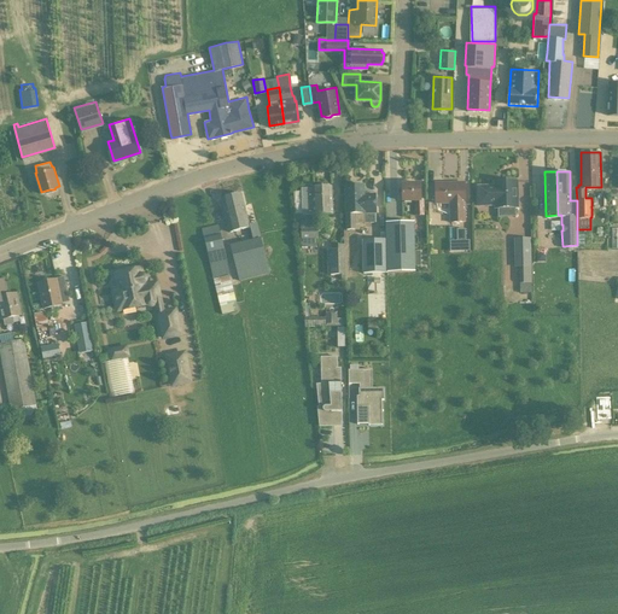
[(506,177),(505,179),(501,179),(501,180),(502,180),(502,182),(501,182),(499,183),(497,183),(496,183),(477,183),(478,203),(496,203),(496,205),(517,205),(516,179),(513,179),(511,176),(506,177)]
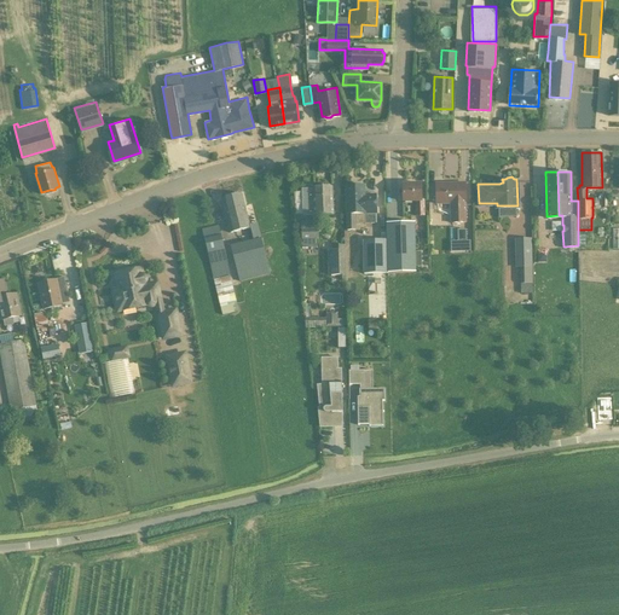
[(467,220),(466,180),(435,181),(437,202),(451,201),(451,221),(467,220)]
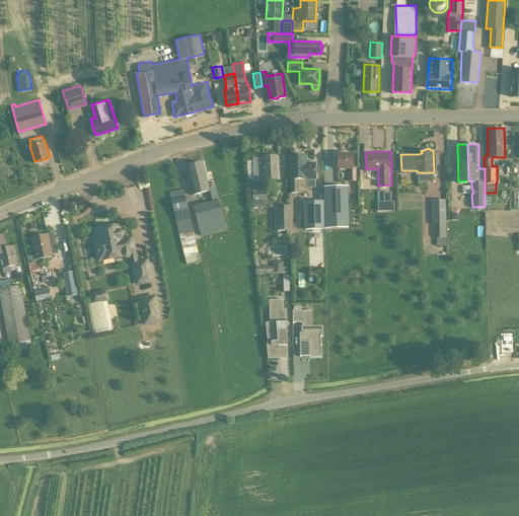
[(348,179),(356,178),(356,165),(353,165),(353,152),(338,152),(338,166),(348,166),(348,179)]
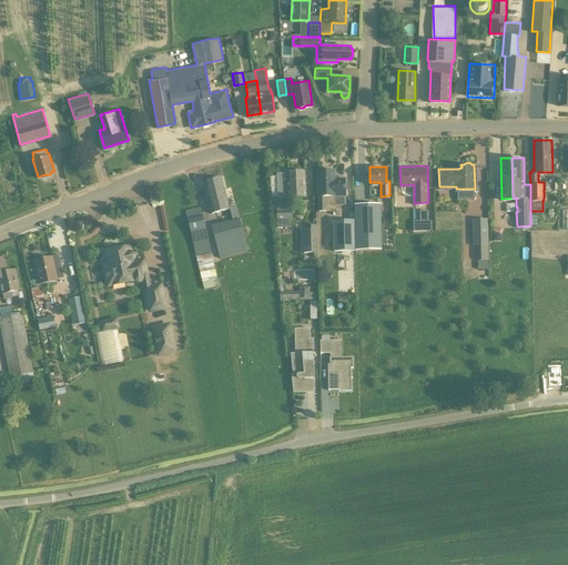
[(335,168),(316,168),(318,209),(327,209),(326,195),(334,195),(334,202),(346,202),(346,194),(345,175),(340,175),(340,174),(335,174),(335,168)]
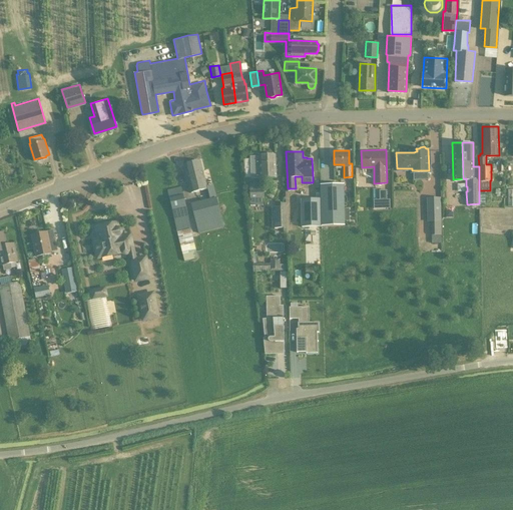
[(275,153),(259,153),(259,154),(250,154),(250,175),(260,175),(260,176),(276,176),(275,153)]
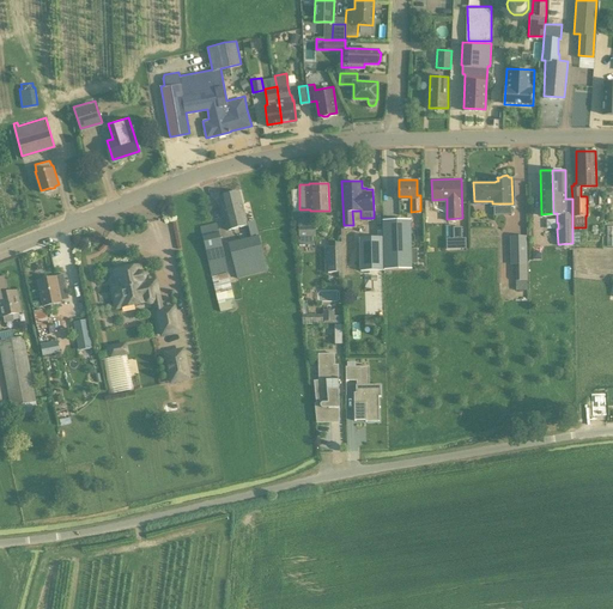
[(237,276),(267,268),(259,233),(258,233),(254,218),(247,220),(238,189),(219,194),(228,227),(248,223),(252,235),(228,241),(237,276)]
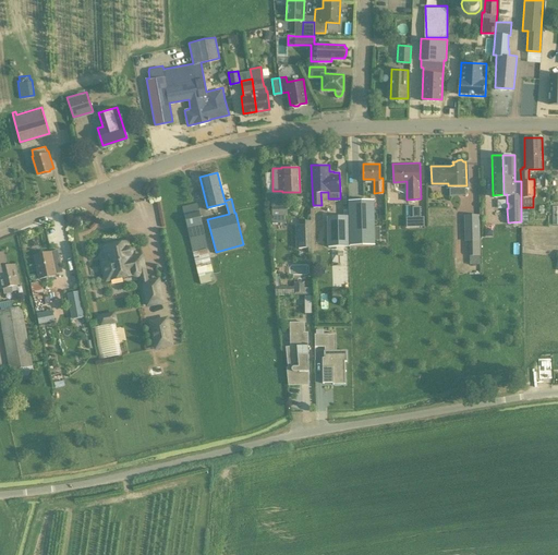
[(287,196),(271,197),(273,221),(277,221),(277,214),(288,214),(287,196)]
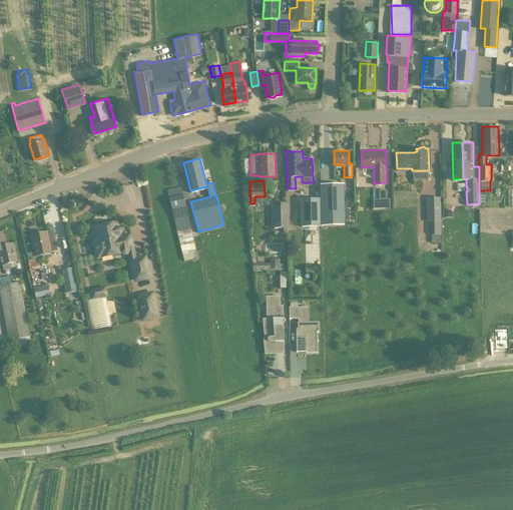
[(320,183),(321,196),(321,224),(345,224),(344,183),(320,183)]
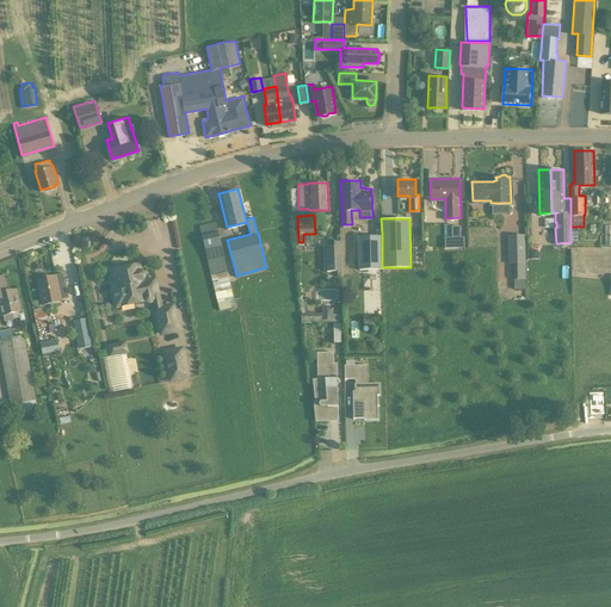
[(199,223),(214,299),(230,296),(224,270),(223,270),(215,221),(199,223)]
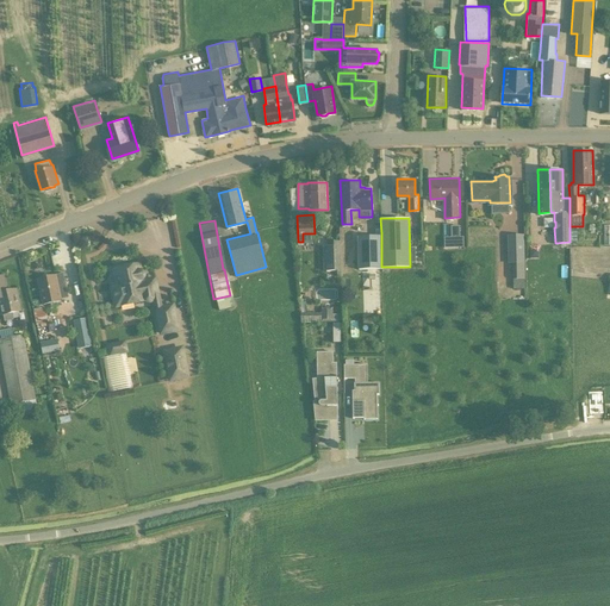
[(523,232),(508,232),(508,261),(512,261),(512,277),(524,276),(523,232)]
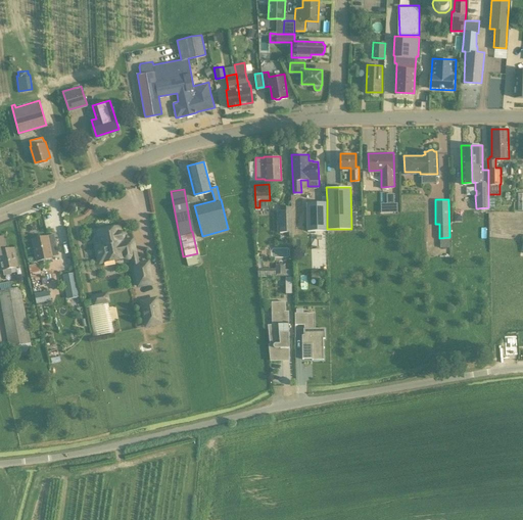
[(327,200),(306,201),(306,230),(327,229),(327,200)]
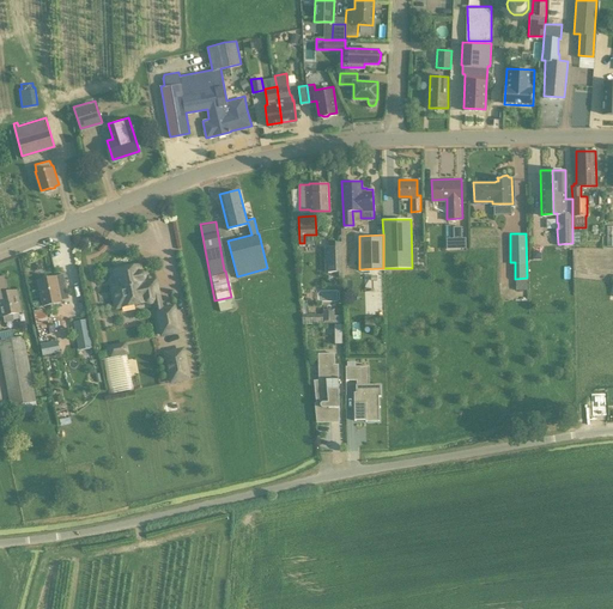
[(343,269),(341,239),(334,239),(334,244),(323,245),(325,270),(343,269)]
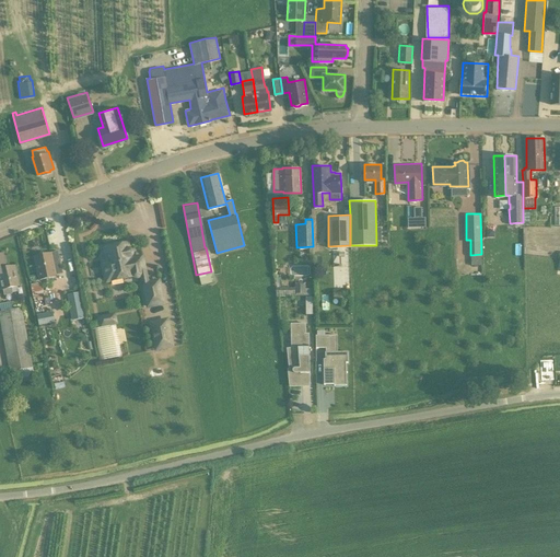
[(109,243),(108,245),(105,245),(107,257),(105,258),(103,262),(106,274),(121,270),(123,276),(133,275),(132,271),(143,270),(144,269),(141,255),(130,257),(129,255),(131,254),(132,252),(132,250),(130,247),(128,247),(127,244),(124,242),(116,243),(114,242),(109,243)]
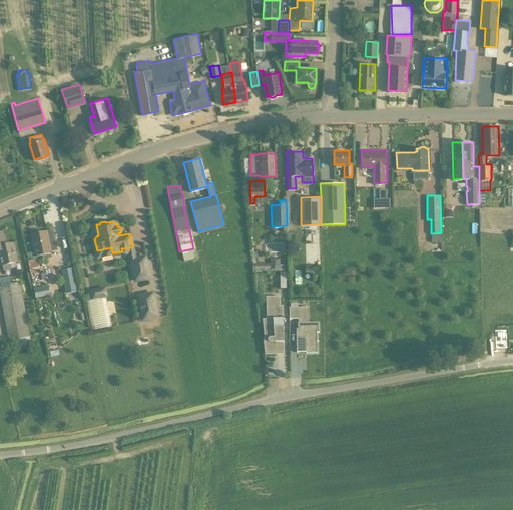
[(47,229),(32,233),(36,253),(51,250),(51,248),(57,247),(53,232),(47,233),(47,229)]
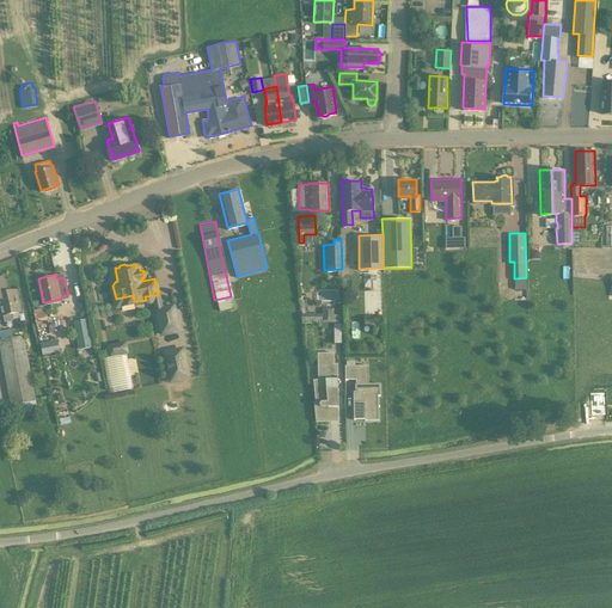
[(11,311),(20,309),(16,288),(7,289),(4,275),(0,275),(0,309),(1,314),(4,313),(5,319),(13,318),(11,311)]
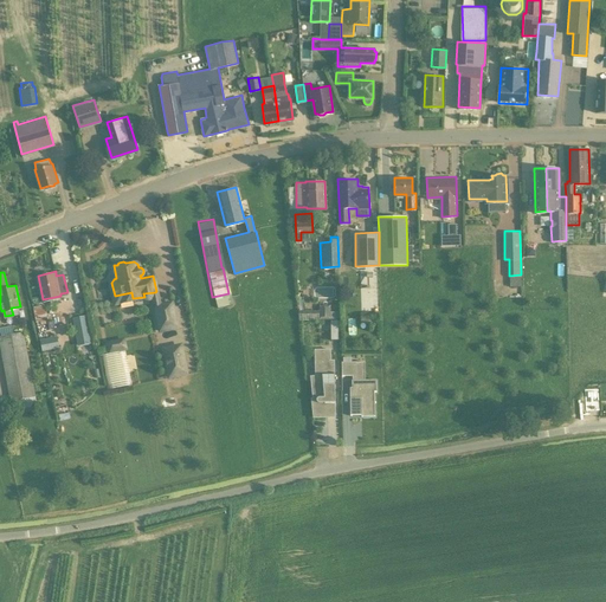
[(159,304),(158,304),(162,329),(176,325),(172,302),(159,304)]
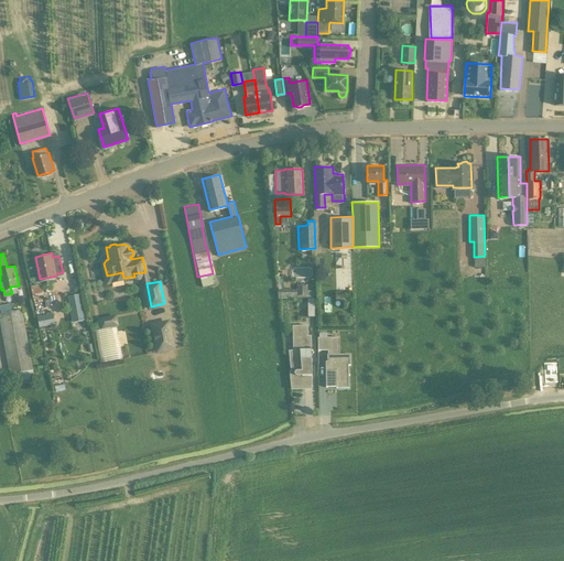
[(307,282),(296,282),(297,295),(308,295),(315,295),(315,289),(307,289),(307,282)]
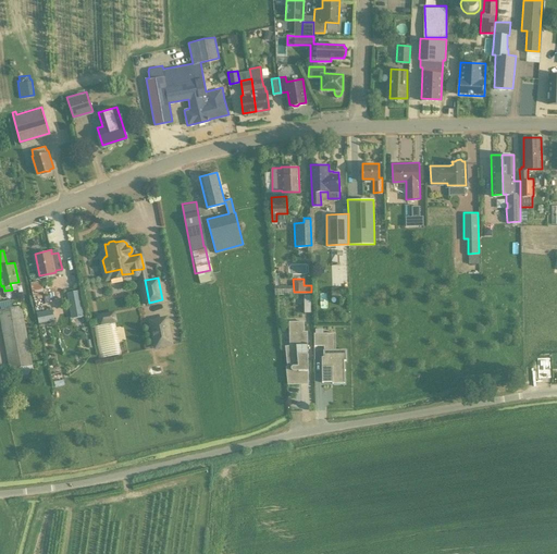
[(29,283),(33,295),(44,293),(41,280),(29,283)]
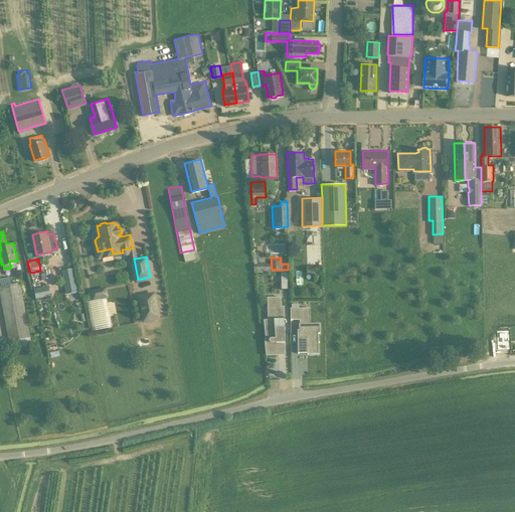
[(322,272),(321,263),(307,264),(308,273),(316,272),(316,278),(322,278),(322,272)]
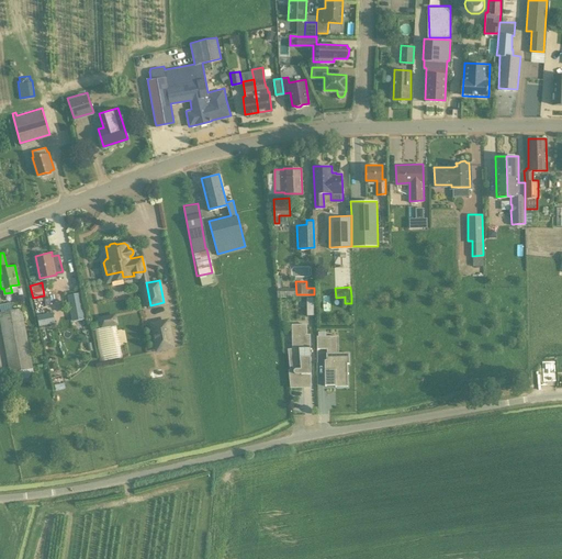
[(68,292),(74,319),(85,316),(79,290),(68,292)]
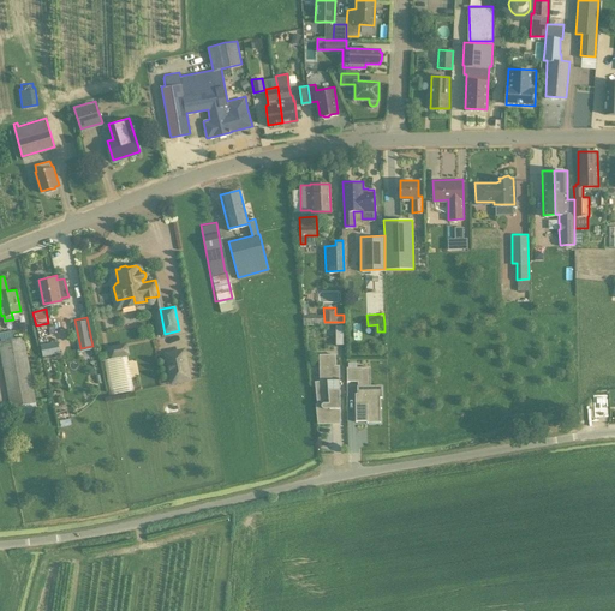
[(0,339),(0,347),(11,405),(35,400),(23,335),(0,339)]
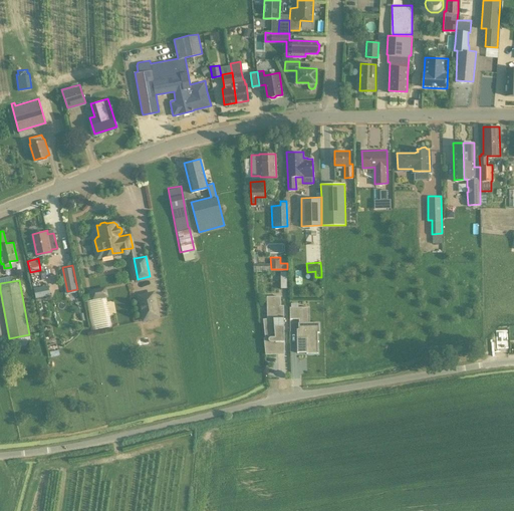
[(91,298),(87,298),(94,327),(110,324),(104,296),(108,296),(105,284),(89,288),(91,298)]
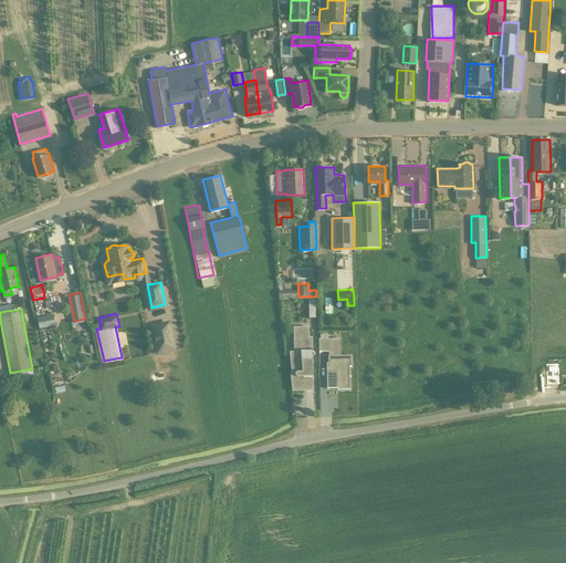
[(174,348),(168,322),(155,324),(160,351),(174,348)]
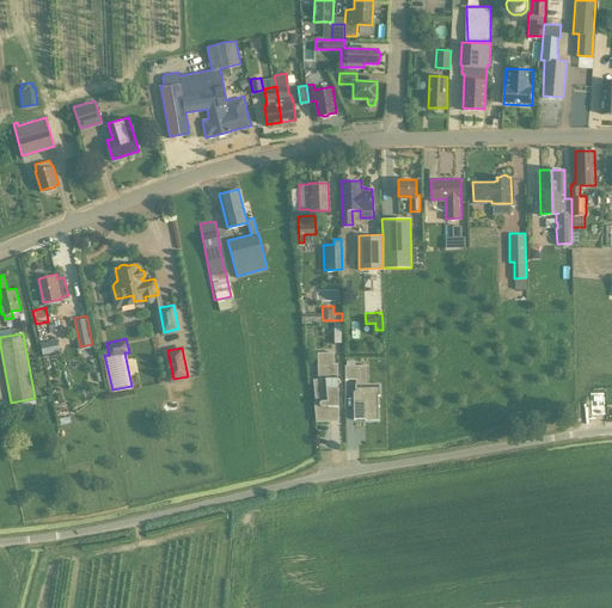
[(331,352),(320,352),(320,380),(313,381),(317,418),(331,418),(331,405),(338,405),(337,362),(332,362),(331,352)]
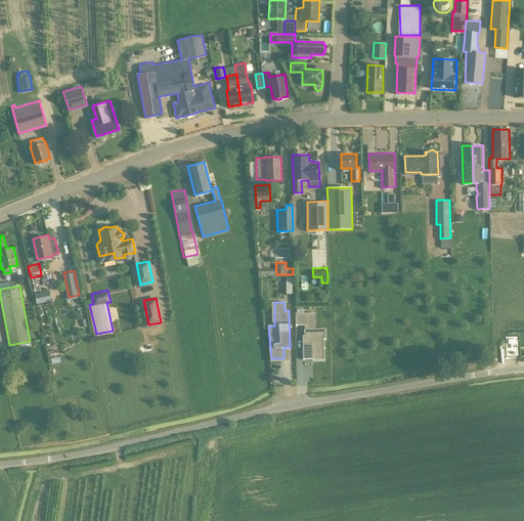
[(308,312),(295,312),(295,323),(308,323),(308,312)]
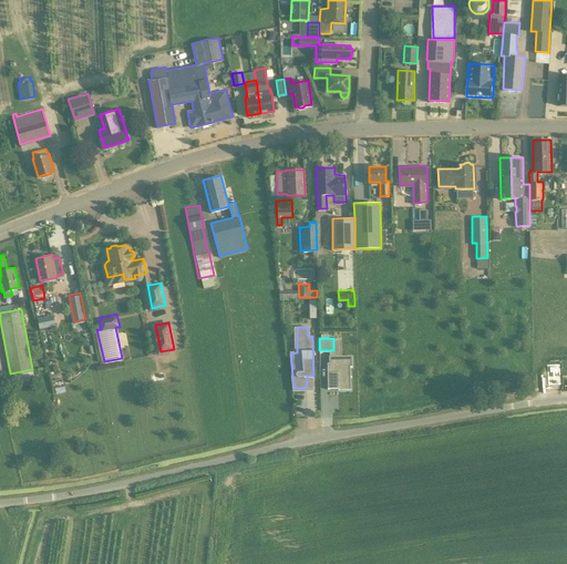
[(330,361),(328,361),(328,387),(339,387),(339,381),(351,381),(350,365),(352,365),(352,354),(329,355),(330,361)]
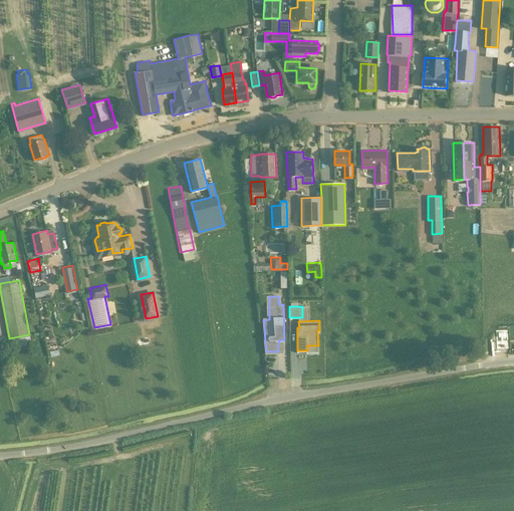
[(505,328),(496,328),(495,346),(504,346),(505,328)]
